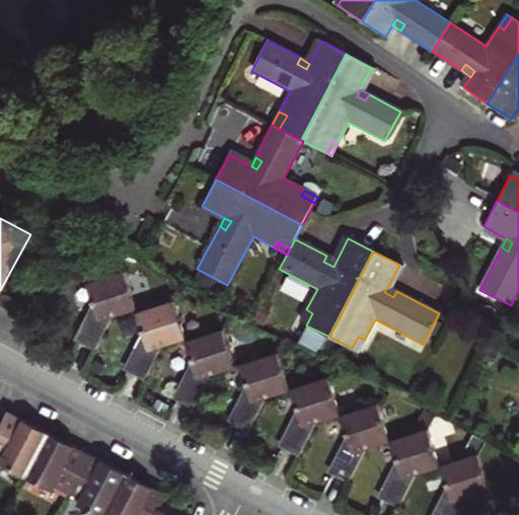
[(337,261),(326,255),(323,262),(334,267),(337,261)]
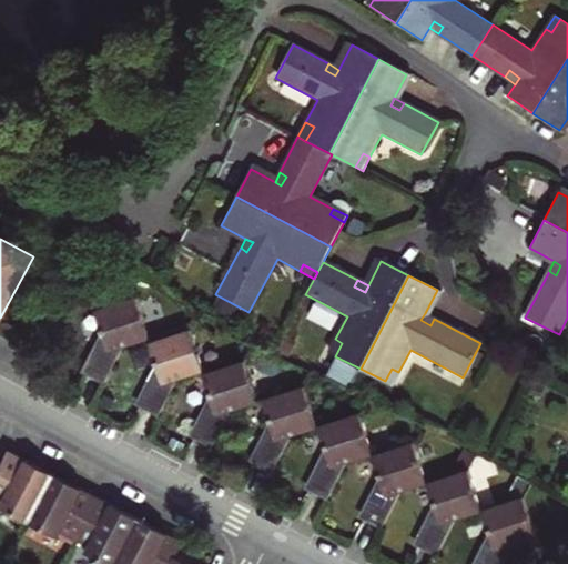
[(118,352),(145,342),(133,302),(89,315),(97,336),(99,344),(97,345),(81,375),(100,385),(118,352)]
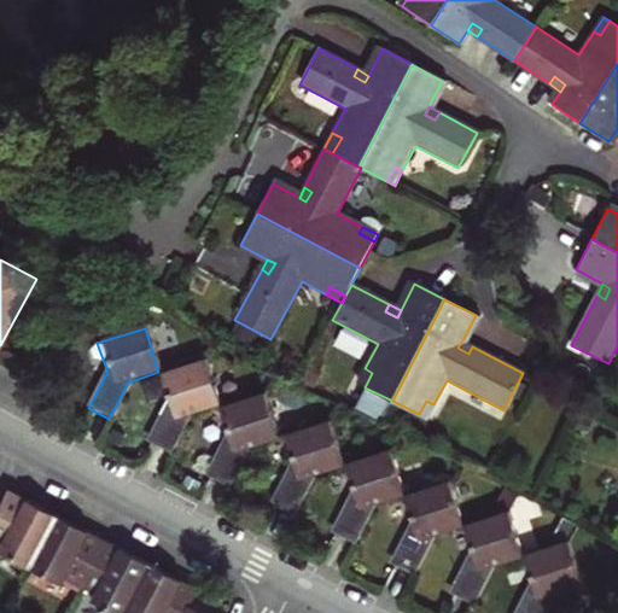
[(468,354),(472,346),(462,340),(458,348),(468,354)]
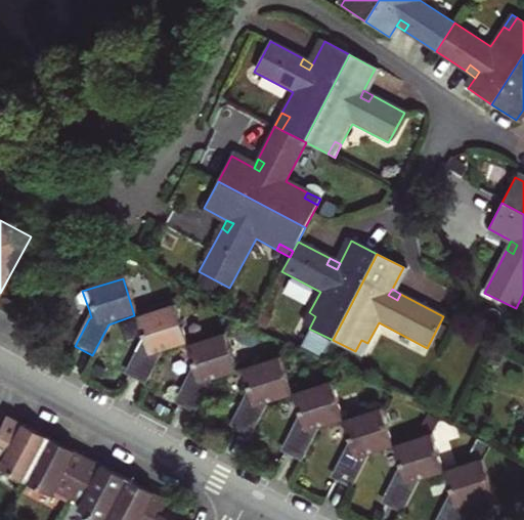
[(183,345),(171,307),(135,319),(140,336),(143,344),(140,344),(124,376),(141,385),(160,352),(183,345)]
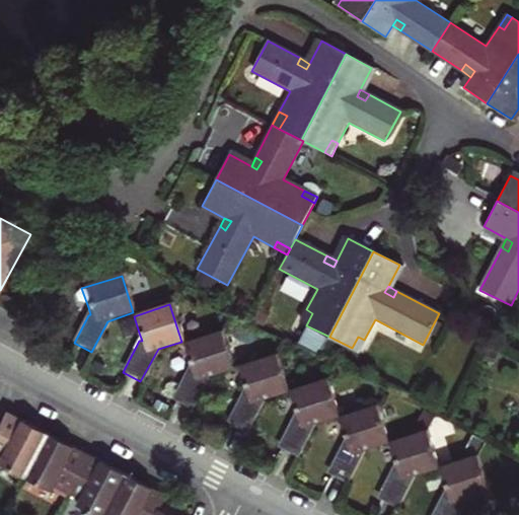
[(70,341),(74,343),(88,315),(90,314),(88,307),(70,341)]
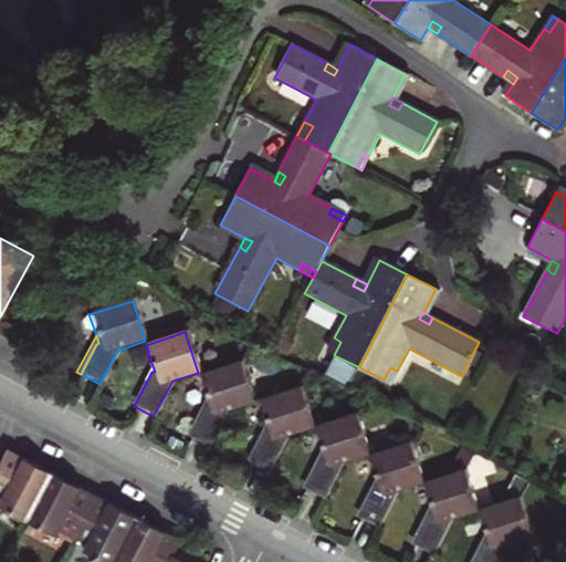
[(326,351),(334,355),(341,342),(334,337),(326,351)]
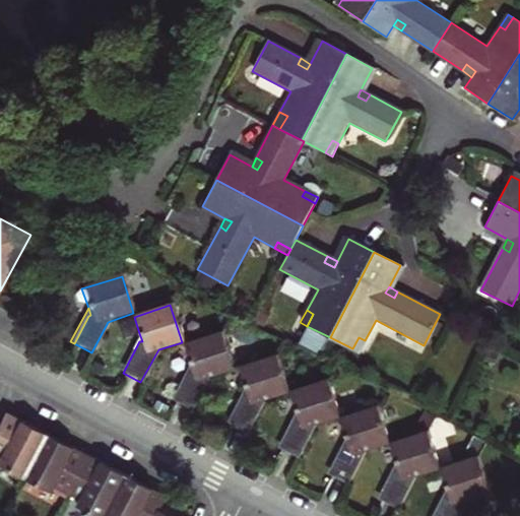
[(120,371),(123,373),(139,341),(142,341),(139,333),(120,371)]
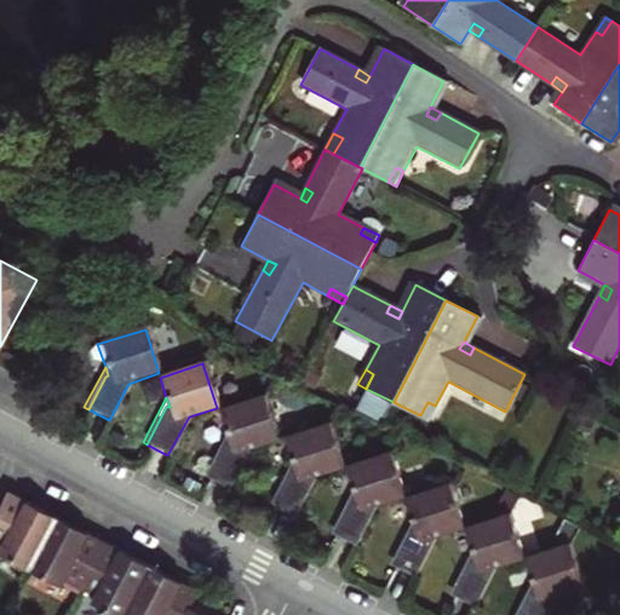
[(262,398),(220,411),(225,431),(229,441),(225,441),(205,480),(225,490),(247,450),(276,442),(262,398)]
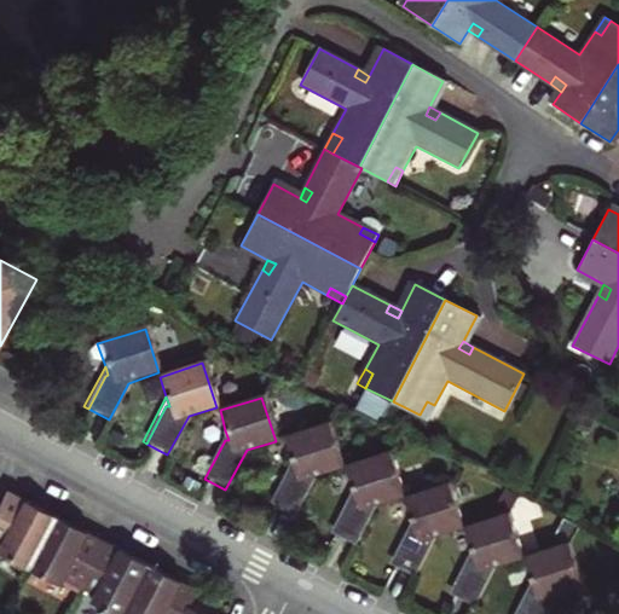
[(427,420),(434,405),(427,401),(420,415),(427,420)]
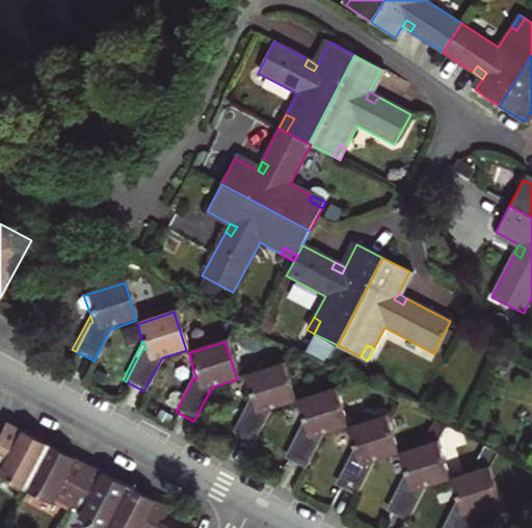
[(269,410),(293,402),(281,365),(241,377),(248,398),(250,405),(248,405),(233,436),(250,446),(269,410)]
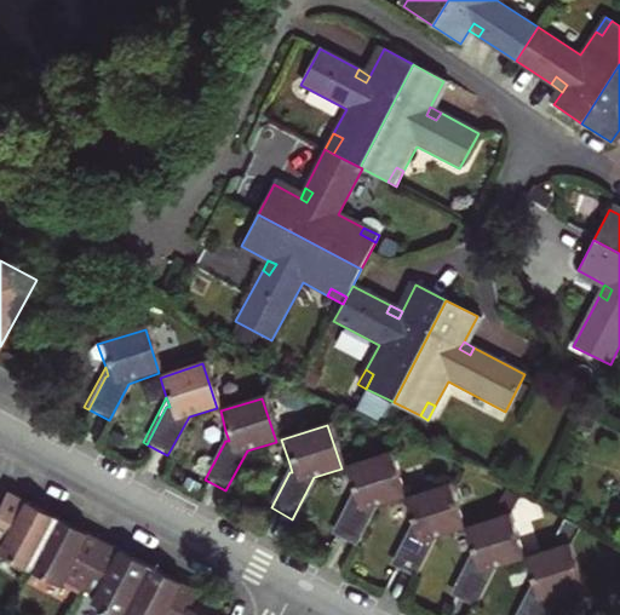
[(201,477),(205,480),(225,441),(229,441),(225,431),(201,477)]
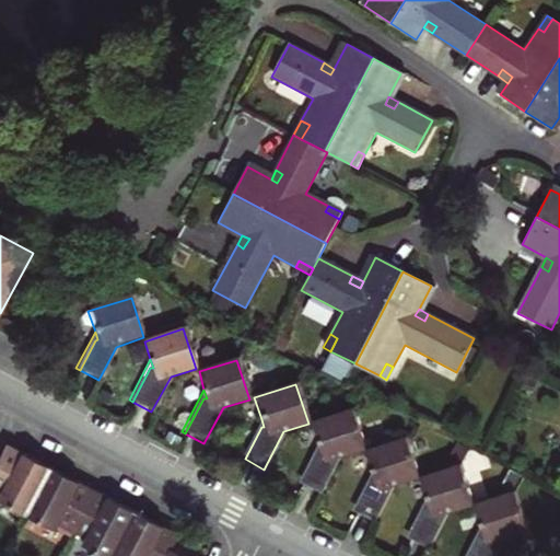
[(338,460),(362,452),(349,412),(310,424),(316,444),(319,452),(316,453),(299,485),(318,496),(338,460)]
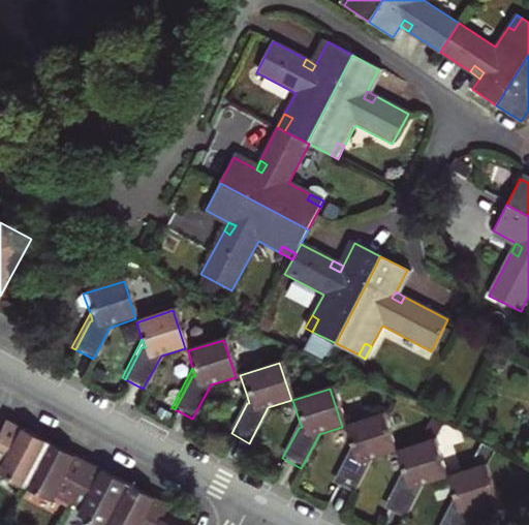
[(227,431),(231,433),(247,403),(249,403),(247,396),(227,431)]
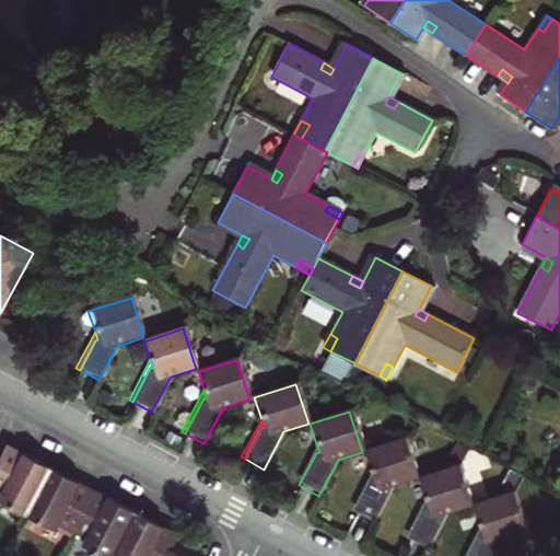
[(372,524),(392,487),(416,479),(403,440),(362,452),(370,475),(372,483),(370,484),(353,514),(372,524)]
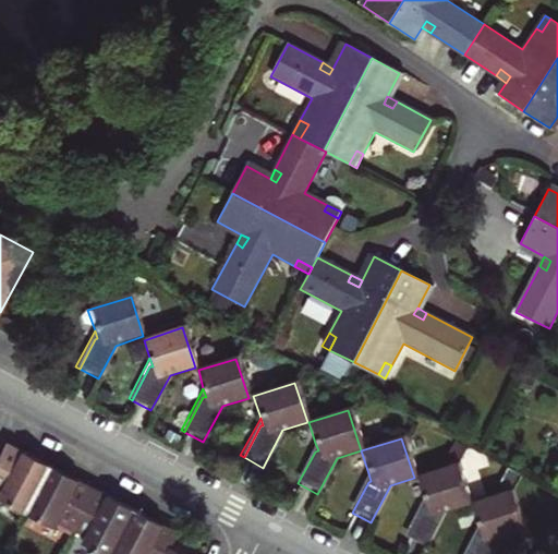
[(0,500),(26,514),(52,465),(8,441),(0,458),(0,500)]
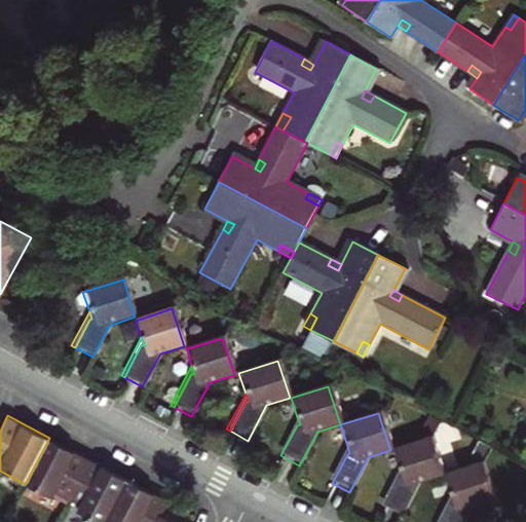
[(277,454),(280,455),(297,425),(300,424),(297,417),(277,454)]
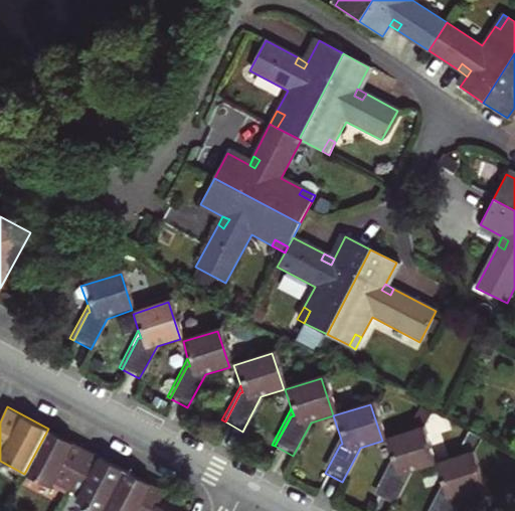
[(65,487),(86,448),(48,429),(24,474),(51,488),(54,481),(65,487)]
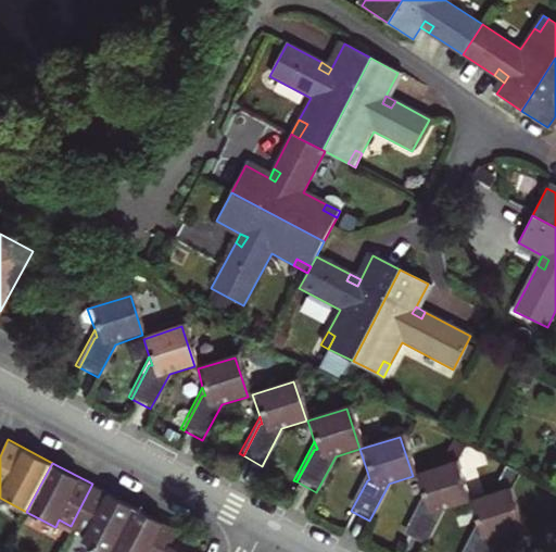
[(442,512),(467,504),(454,463),(416,475),(421,494),(424,503),(421,504),(403,538),(421,548),(442,512)]
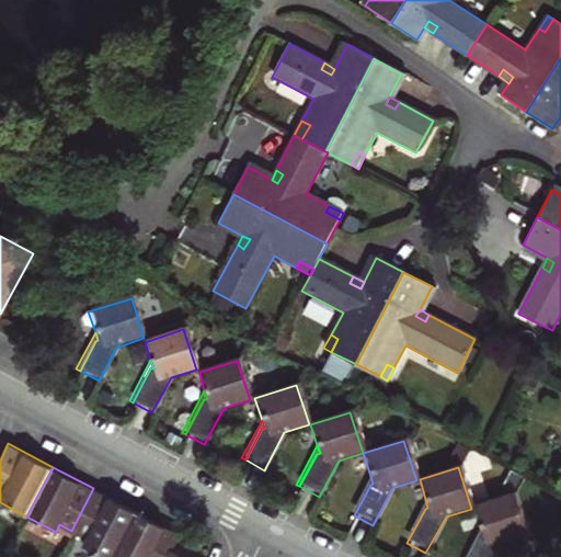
[(350,513),(354,515),(370,485),(373,484),(370,476),(350,513)]
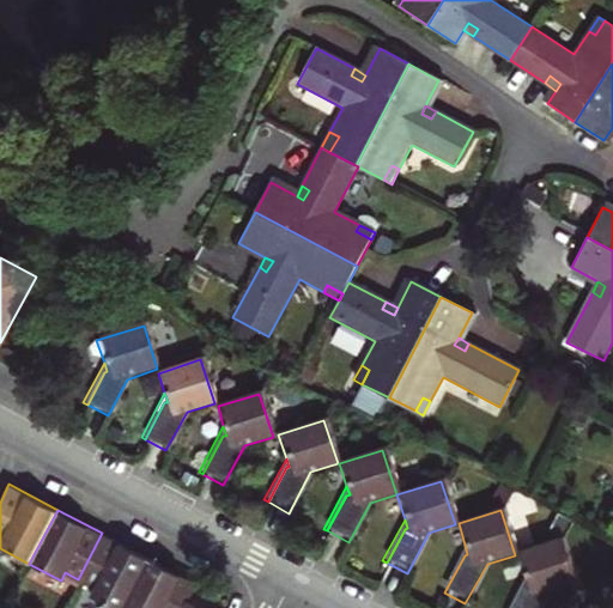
[(150,558),(102,533),(78,579),(93,588),(89,596),(111,607),(123,607),(150,558)]
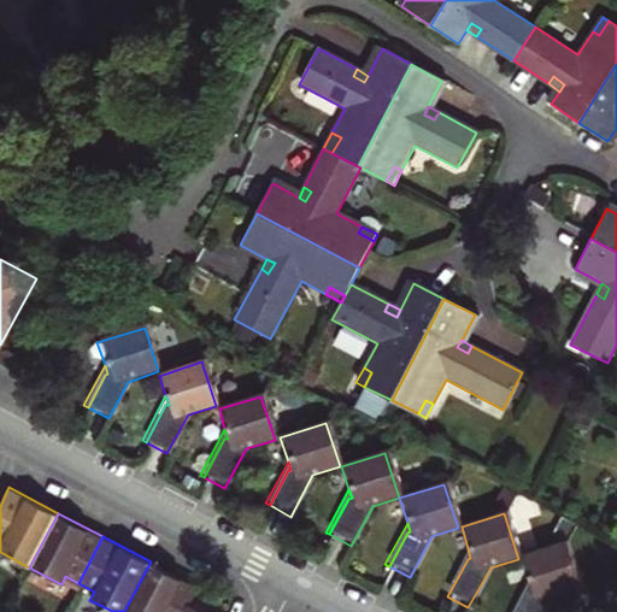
[(577,588),(562,545),(518,559),(524,578),(527,588),(524,588),(511,611),(545,611),(554,595),(577,588)]
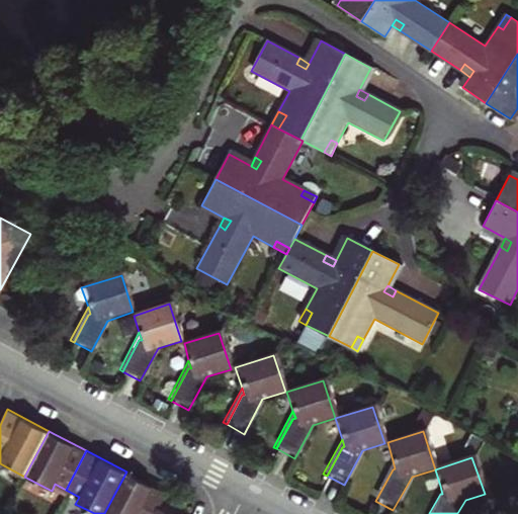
[(372,499),(375,501),(393,469),(395,468),(393,460),(372,499)]
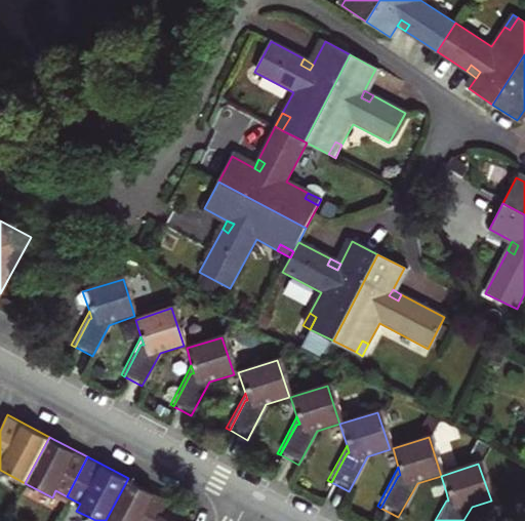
[(128,478),(106,520),(156,520),(158,516),(167,499),(128,478)]
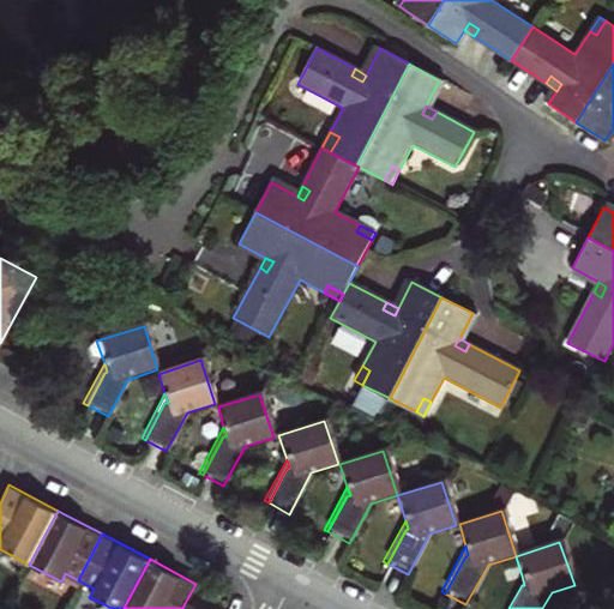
[(509,608),(522,585),(524,585),(522,576),(503,608),(509,608)]
